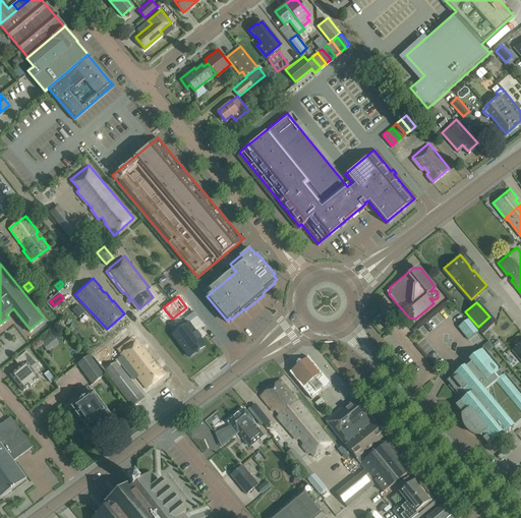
[(220,328),(224,325),(216,315),(213,318),(220,328)]
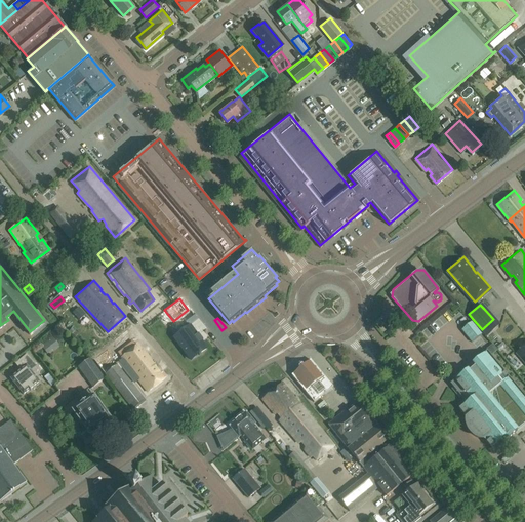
[(472,339),(481,331),(472,320),(462,327),(472,339)]
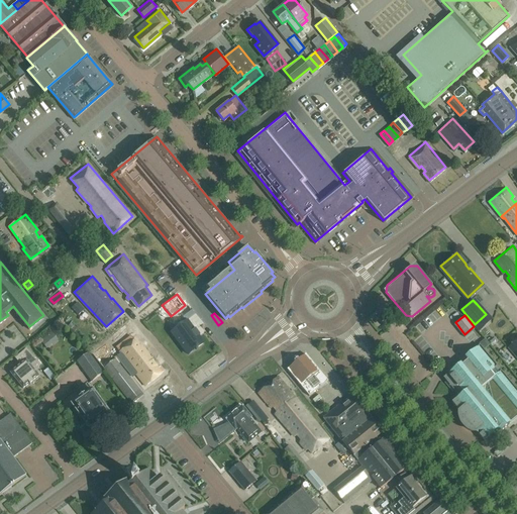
[(189,318),(174,329),(190,350),(205,339),(200,333),(201,332),(197,325),(195,327),(189,318)]
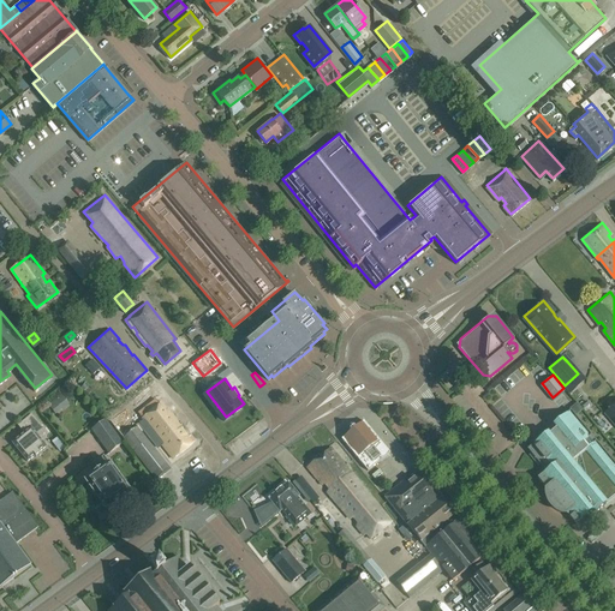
[(161,441),(173,456),(192,442),(192,441),(195,439),(190,433),(187,435),(181,426),(167,407),(165,408),(156,396),(138,409),(143,415),(142,417),(144,419),(138,424),(126,409),(112,420),(147,465),(161,454),(155,445),(161,441)]
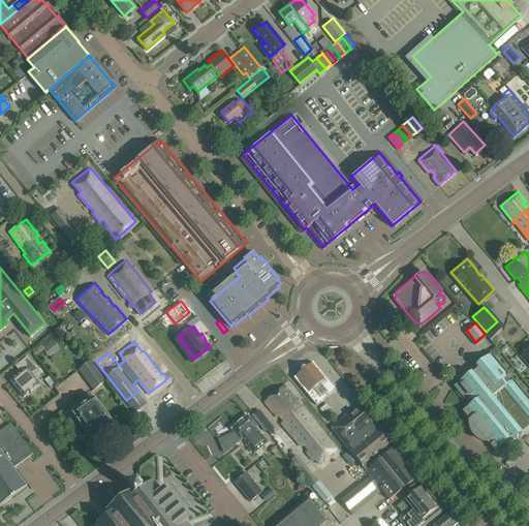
[(51,350),(47,344),(42,347),(48,353),(51,350)]
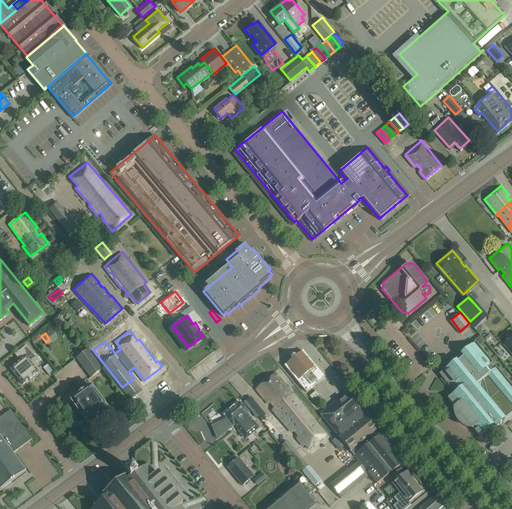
[(511,384),(496,365),(482,348),(474,339),(460,351),(463,354),(456,359),(455,358),(438,371),(449,385),(454,390),(451,393),(447,396),(456,406),(455,407),(454,407),(455,410),(455,413),(457,416),(459,418),(461,421),(463,422),(466,424),(469,424),(469,423),(478,434),(488,427),(490,429),(511,411),(511,410),(511,384)]
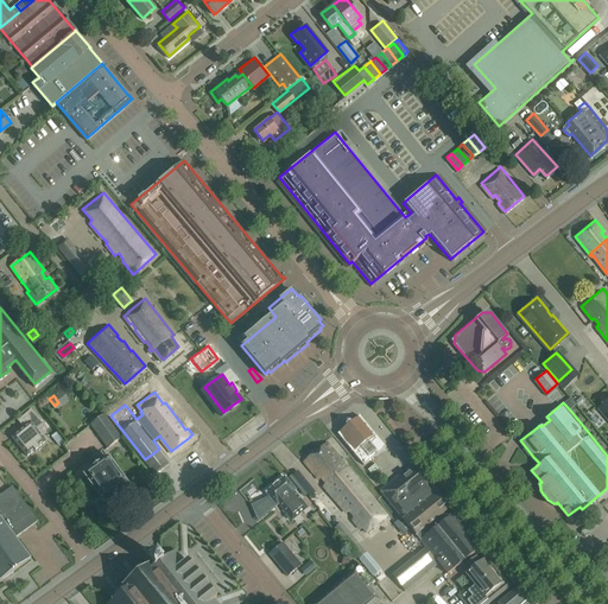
[(32,408),(18,418),(24,426),(12,436),(26,453),(35,449),(35,450),(39,446),(38,445),(45,439),(36,427),(43,421),(32,408)]
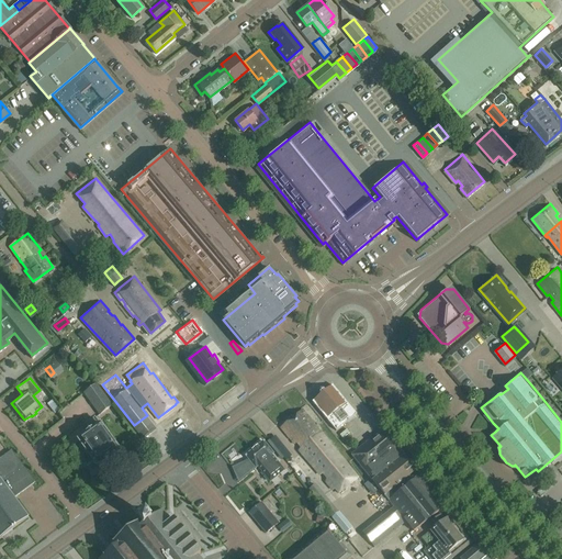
[(100,412),(112,403),(97,382),(83,391),(100,412)]
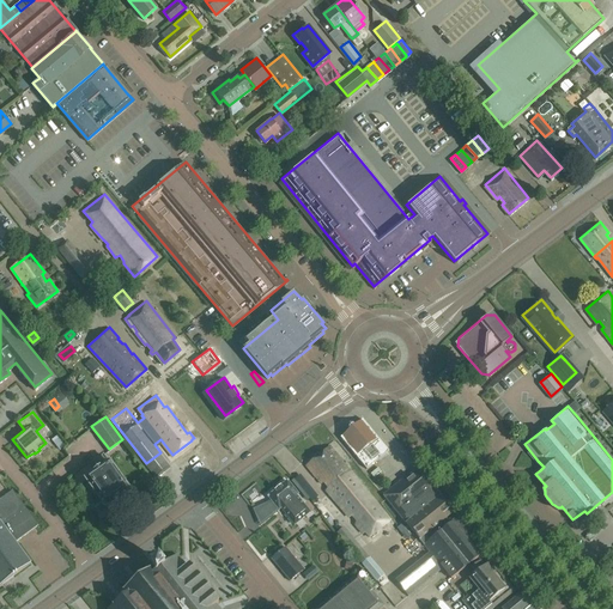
[(369,425),(349,422),(349,427),(350,427),(340,436),(366,467),(389,449),(369,425)]
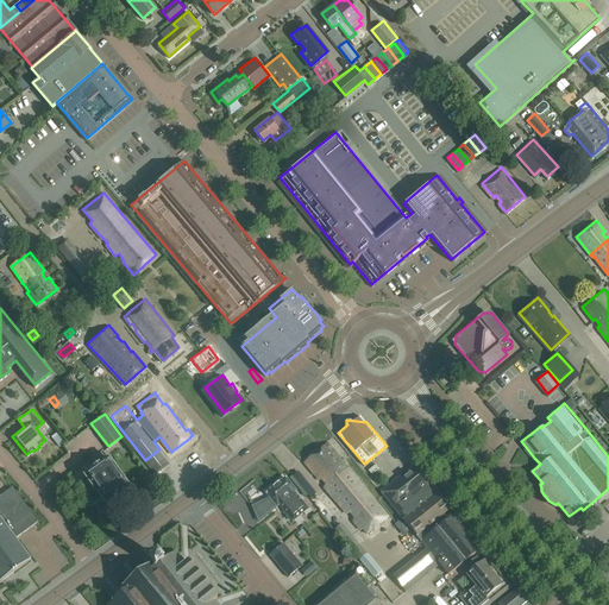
[(389,516),(344,461),(327,441),(305,460),(319,477),(321,477),(325,481),(324,485),(346,511),(350,510),(355,516),(352,518),(359,528),(363,527),(370,535),(389,516)]
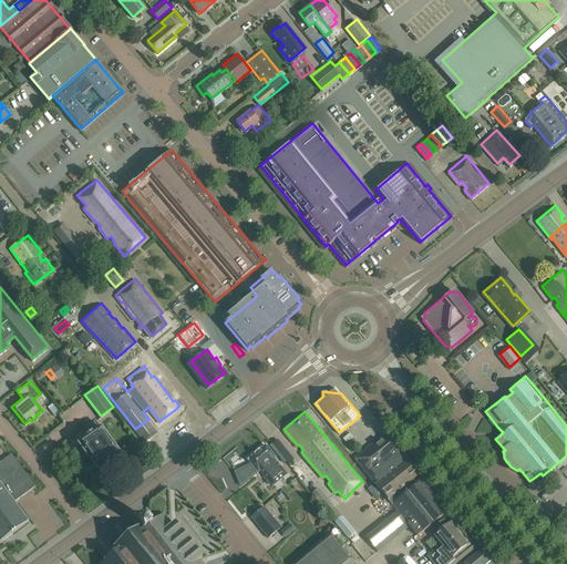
[(105,463),(112,459),(111,458),(119,452),(113,443),(96,420),(85,428),(91,434),(79,442),(88,454),(81,459),(88,468),(94,463),(96,468),(105,462),(105,463)]
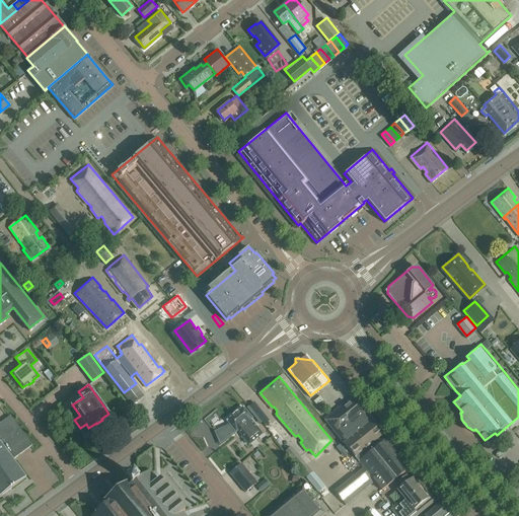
[(316,401),(322,396),(320,393),(313,398),(316,401)]
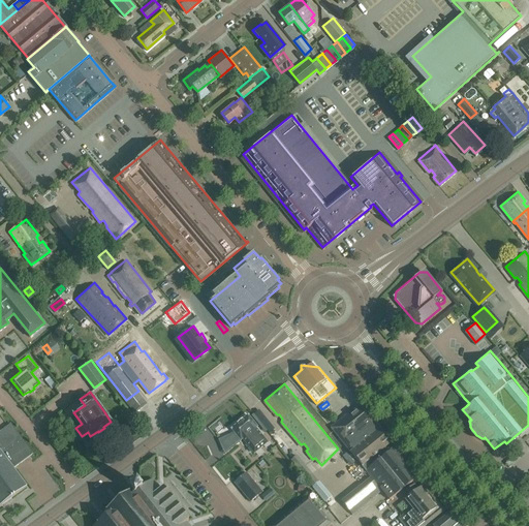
[(342,451),(344,454),(379,427),(379,426),(377,428),(369,415),(370,414),(360,403),(347,414),(346,412),(330,426),(332,429),(329,431),(340,445),(344,443),(347,446),(342,451)]
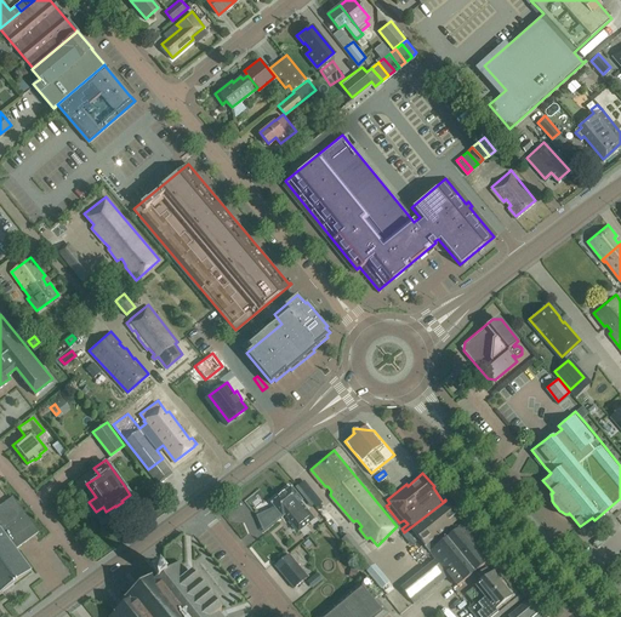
[(284,512),(300,498),(301,497),(291,485),(271,501),(281,514),(284,512)]
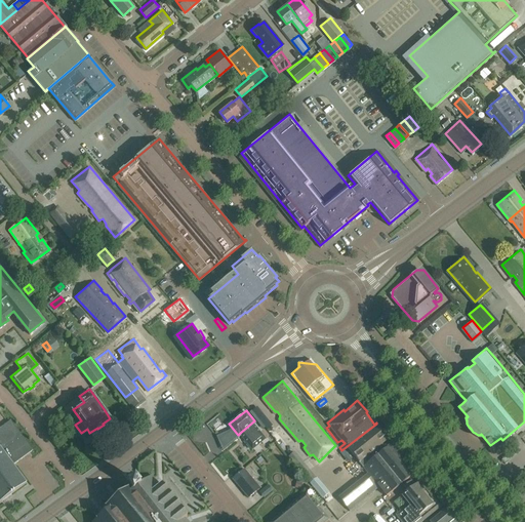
[(268,417),(263,411),(257,415),(263,422),(268,417)]
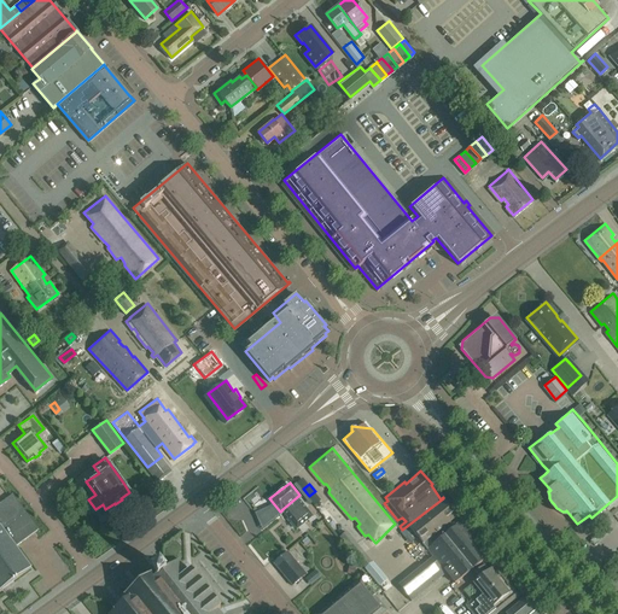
[(3,500),(0,501),(0,524),(3,528),(27,512),(13,492),(12,492),(3,500)]
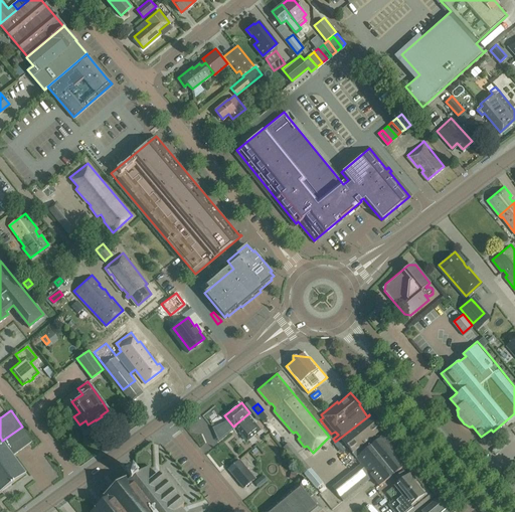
[(248,413),(235,424),(247,439),(261,428),(248,413)]
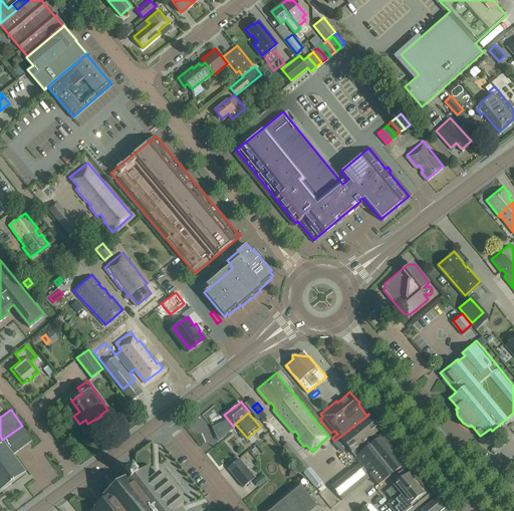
[(343,442),(355,456),(378,437),(382,433),(383,432),(368,415),(334,441),(338,446),(343,442)]
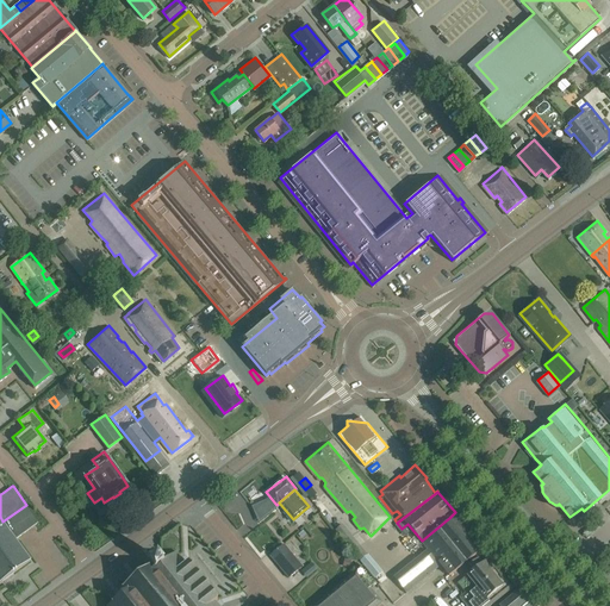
[(0,517),(0,580),(31,558),(30,557),(14,537),(38,520),(26,505),(2,522),(0,517)]
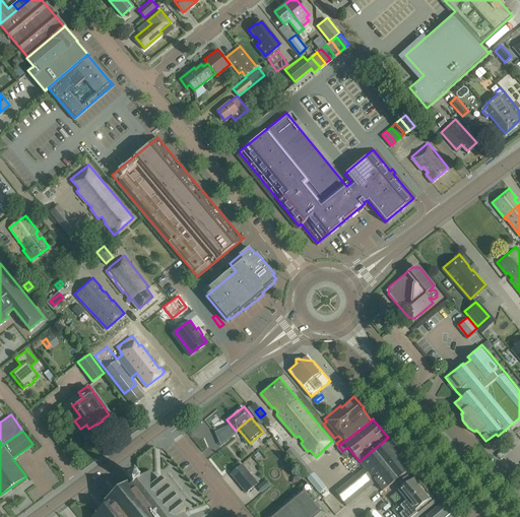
[(375,479),(383,490),(411,466),(388,437),(387,438),(383,442),(360,461),(365,467),(375,479)]
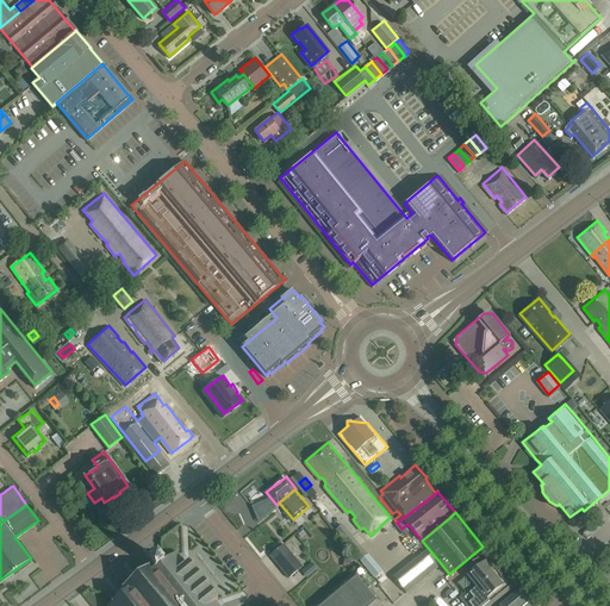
[(371,557),(342,522),(335,528),(363,562),(374,576),(375,575),(380,581),(387,575),(383,569),(372,556),(371,557)]
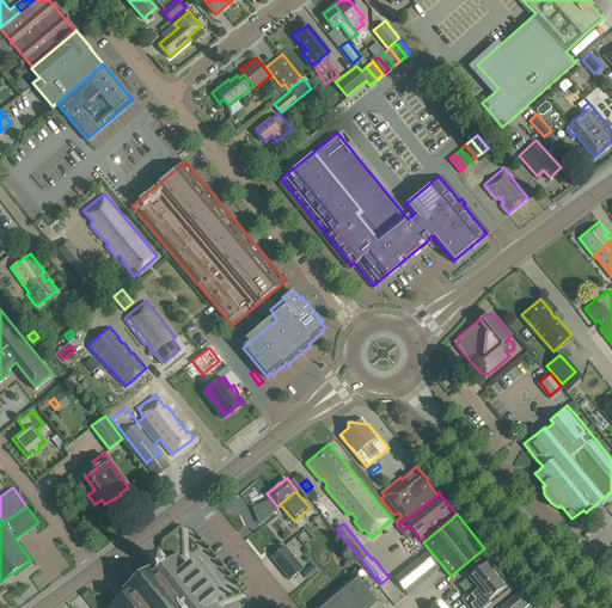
[(585,533),(589,538),(595,533),(591,528),(585,533)]
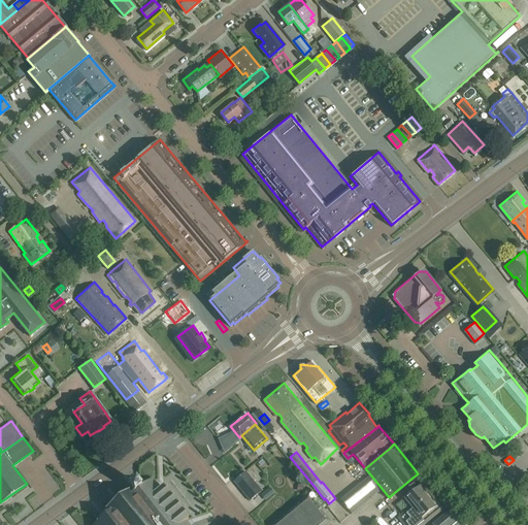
[(250,499),(261,489),(245,470),(234,480),(250,499)]
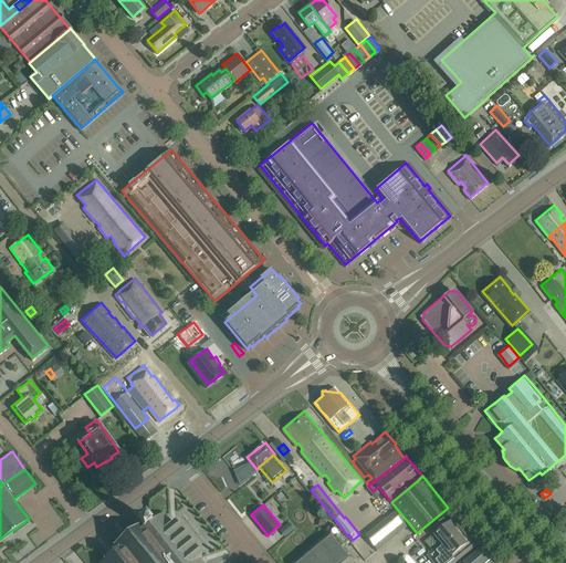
[(376,549),(408,522),(397,509),(365,535),(376,549)]
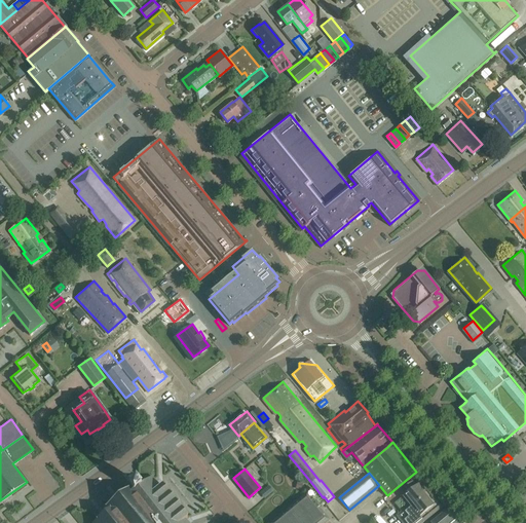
[(160,484),(152,474),(140,483),(135,477),(127,483),(129,486),(121,492),(119,490),(115,494),(111,497),(112,499),(104,506),(106,509),(96,518),(96,519),(90,522),(190,522),(186,517),(188,516),(161,483),(160,484)]
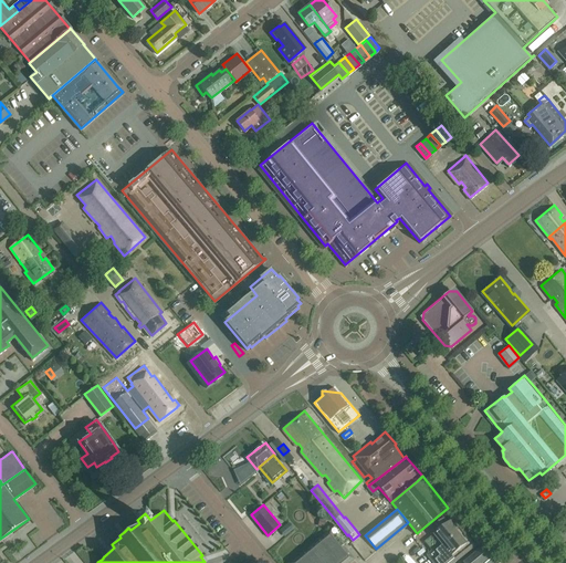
[(446,517),(437,524),(439,528),(433,533),(440,542),(427,553),(435,562),(451,562),(475,543),(454,517),(448,521),(446,517)]
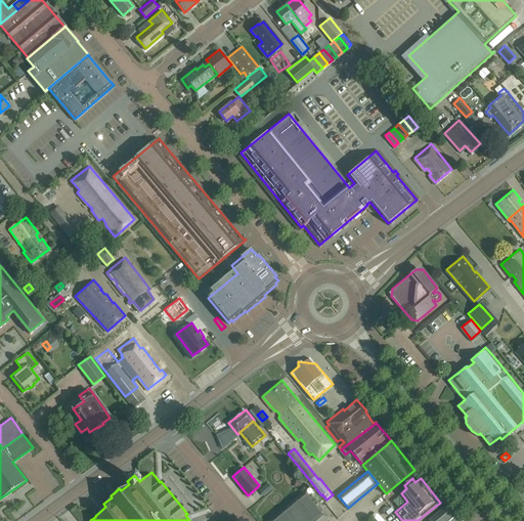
[(268,520),(321,520),(328,516),(305,489),(268,520)]
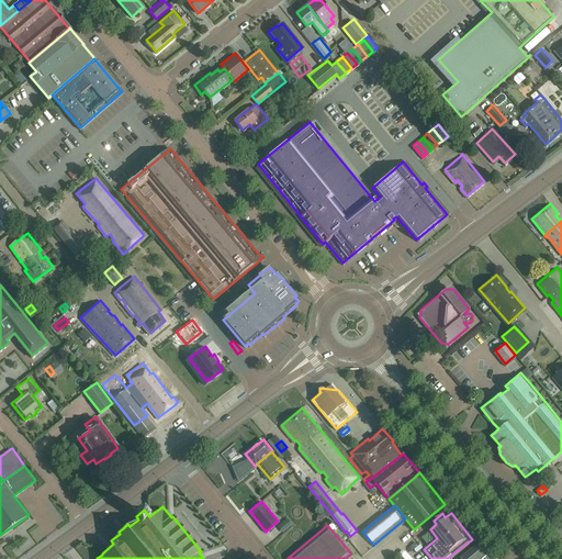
[(497,558),(496,558),(495,558),(491,554),(491,552),(480,539),(456,558),(497,558)]
